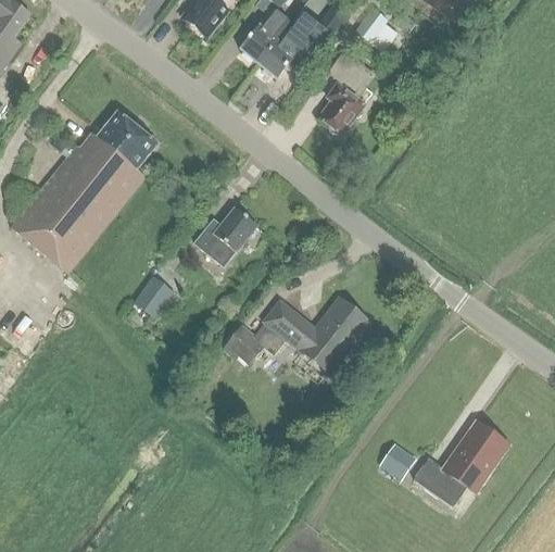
[(15,37),(32,13),(13,0),(0,0),(0,75),(23,42),(15,37)]
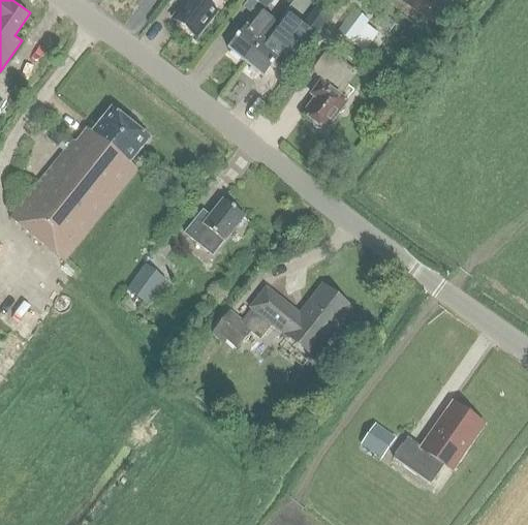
[(209,2),(210,0),(183,0),(171,18),(197,37),(218,9),(209,2)]
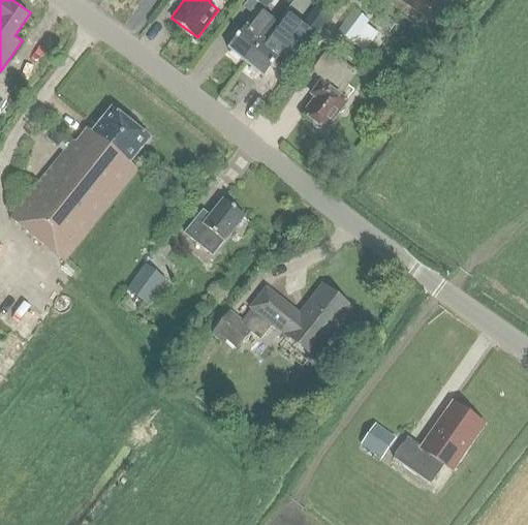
[(227,47),(245,61),(265,37),(276,22),(279,18),(266,7),(255,0),(246,0),(242,5),(254,13),(246,23),(227,47)]
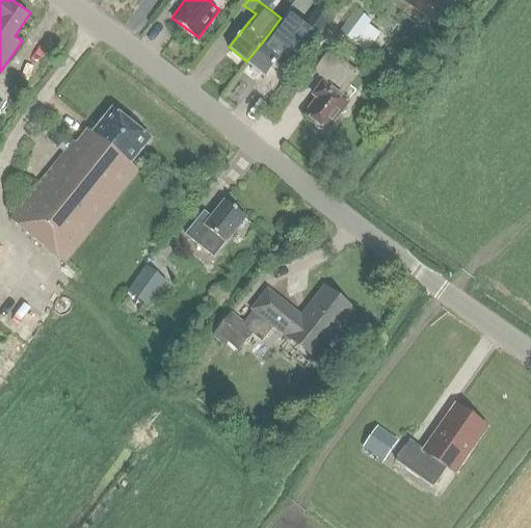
[(321,0),(295,34),(309,45),(310,44),(342,0),(321,0)]
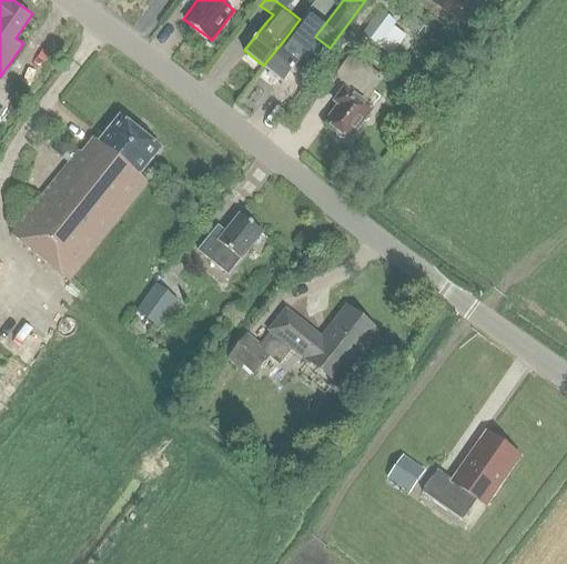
[(434,0),(466,22),(482,0),(434,0)]
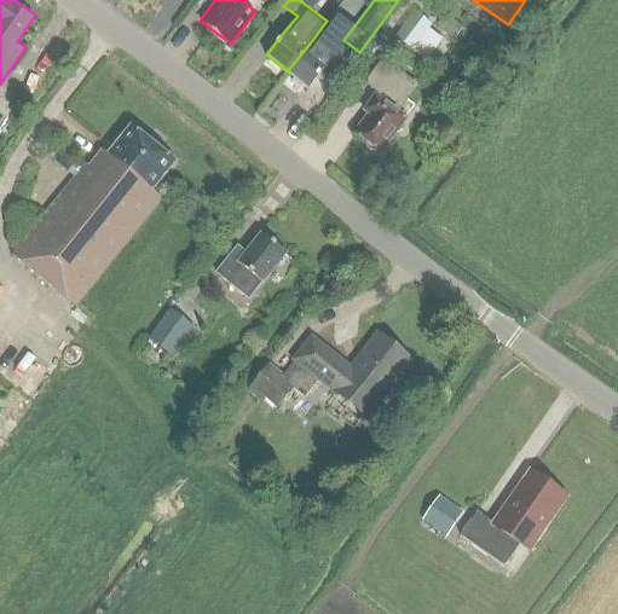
[(431,22),(415,10),(397,34),(413,46),(431,22)]
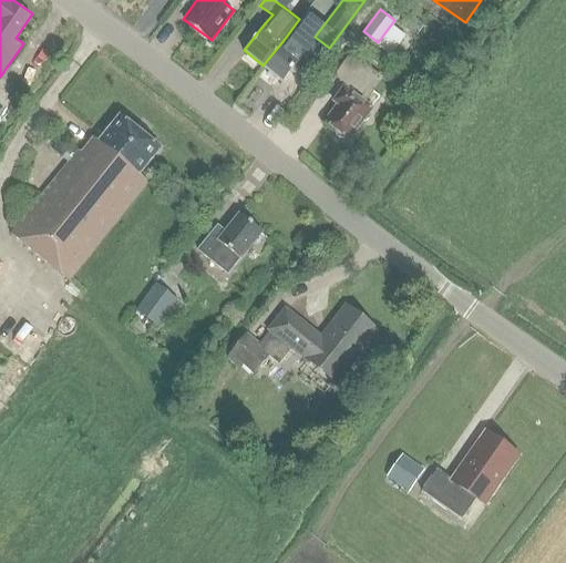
[(296,23),(284,40),(263,65),(283,81),(302,55),(301,54),(315,37),(296,23)]
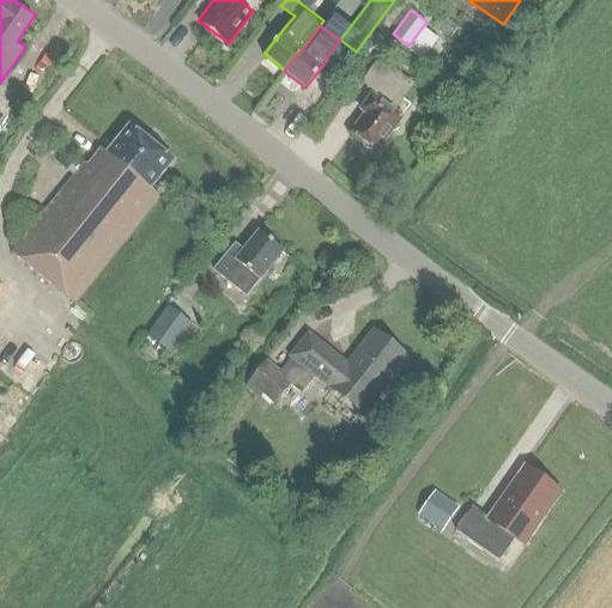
[(376,149),(403,113),(394,107),(413,81),(379,55),(361,80),(374,90),(362,107),(365,109),(351,129),(376,149)]
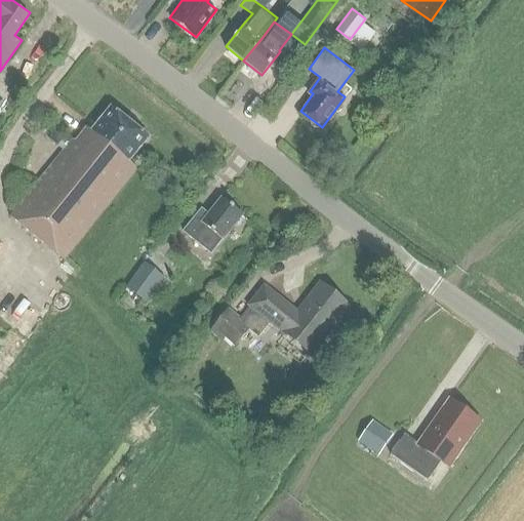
[(130,161),(150,136),(110,105),(90,129),(86,125),(75,138),(72,136),(69,141),(54,129),(48,136),(63,148),(10,214),(65,257),(137,166),(130,161)]
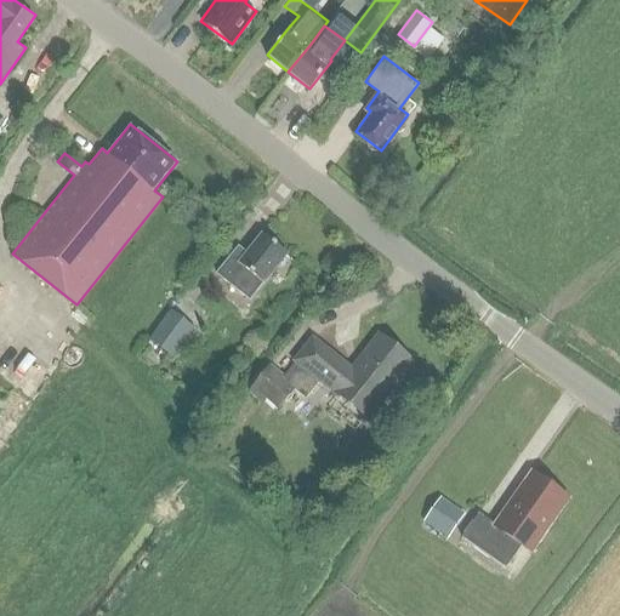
[(232,252),(221,266),(217,269),(250,297),(288,251),(262,231),(239,258),(232,252)]
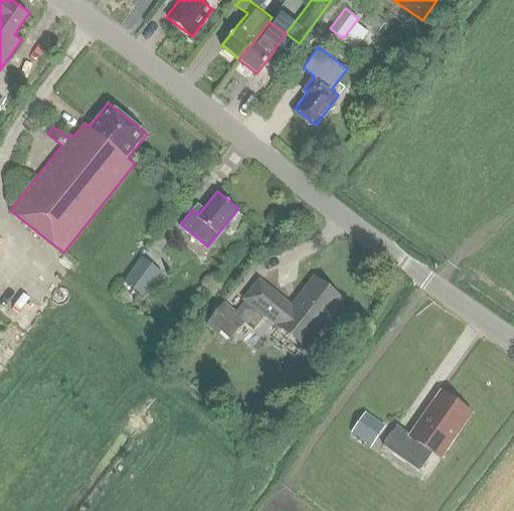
[(141,256),(124,281),(144,295),(162,270),(141,256)]
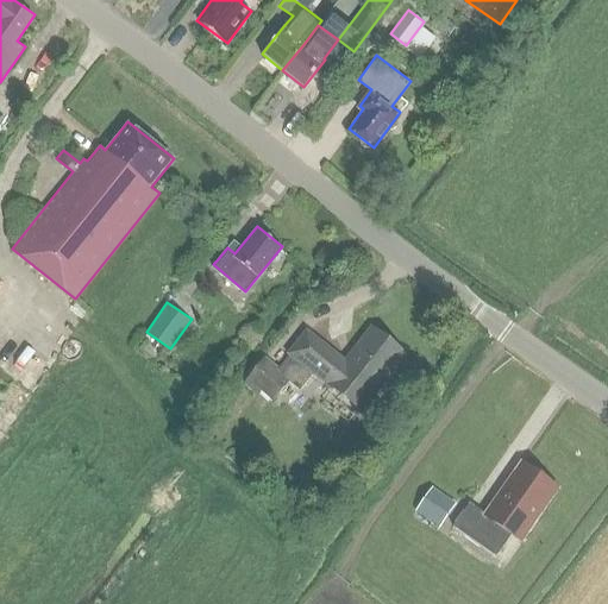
[(292,351),(293,352),(281,367),(265,354),(245,378),(273,400),(288,379),(300,389),(315,370),(361,407),(400,357),(368,332),(345,362),(307,331),(292,351)]
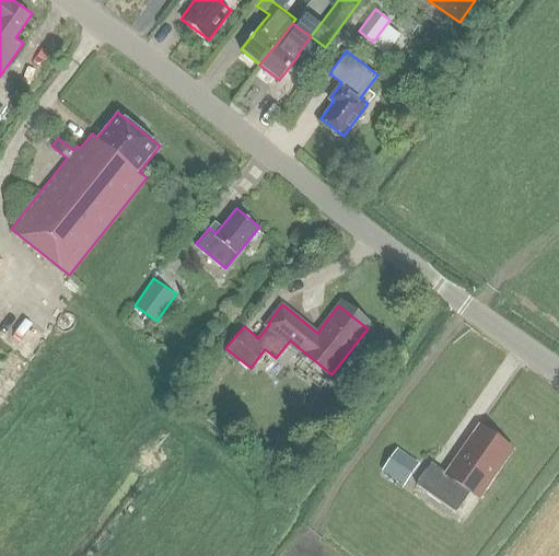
[(449,473),(432,461),(417,483),(456,510),(470,490),(478,495),(485,485),(488,485),(493,476),(492,474),(512,447),(481,426),(449,473)]
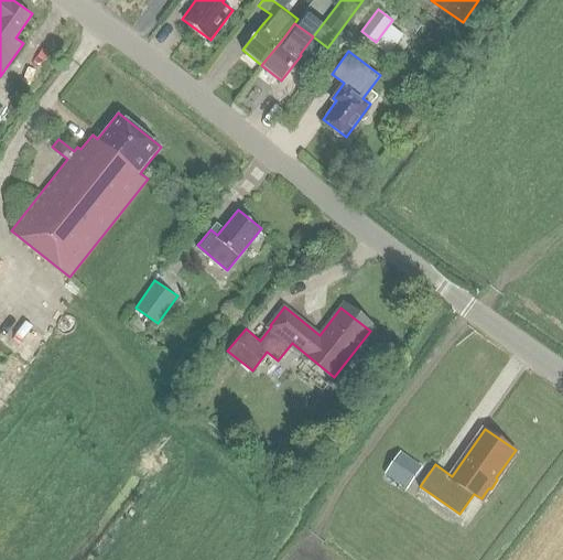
[(407,485),(422,464),(400,449),(386,471),(407,485)]
